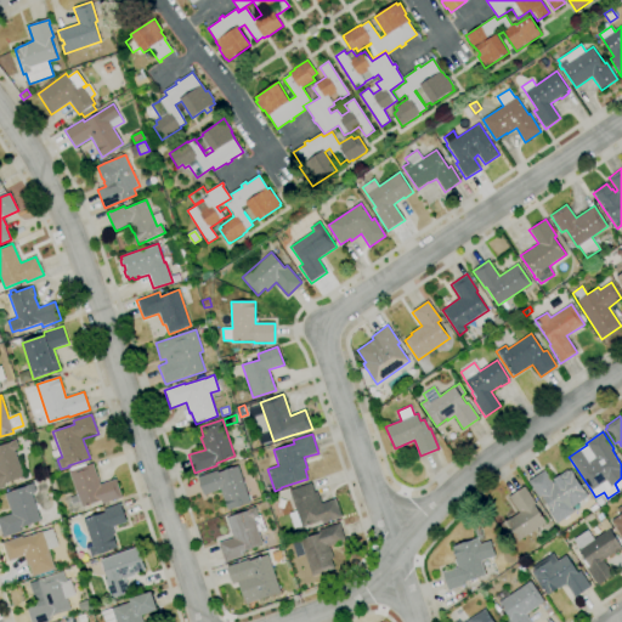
[(0,445),(16,440),(20,450),(15,451),(23,478),(3,485),(4,487),(0,488),(0,445)]
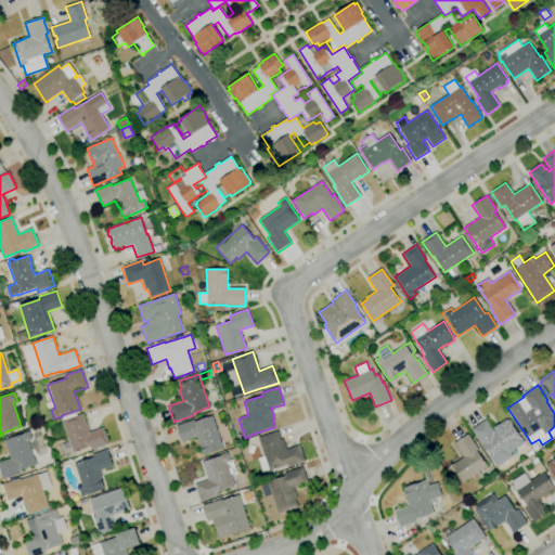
[(73,453),(72,449),(65,451),(62,444),(68,442),(61,421),(63,420),(62,417),(76,413),(77,415),(82,413),(89,433),(103,427),(108,444),(104,446),(91,450),(90,447),(73,453)]
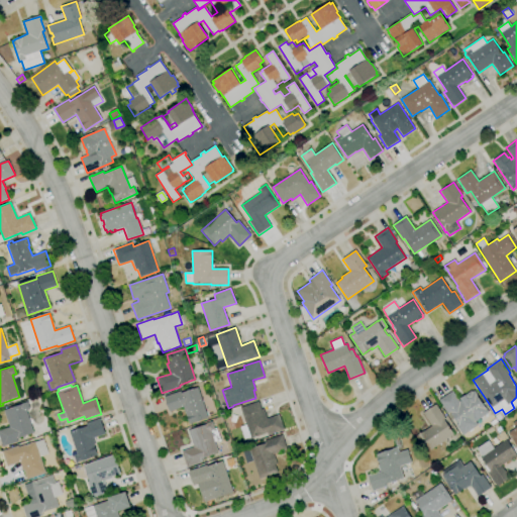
[(189,424),(183,407),(170,412),(165,397),(181,391),(182,393),(198,387),(208,418),(189,424)]
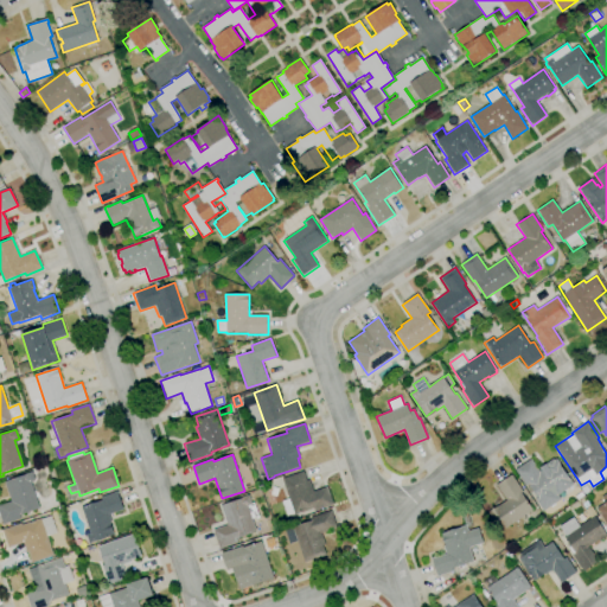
[(544,510),(543,509),(542,510),(535,499),(538,497),(529,483),(526,485),(516,470),(531,459),(540,471),(541,470),(540,468),(553,459),(554,460),(557,458),(562,466),(568,474),(567,474),(574,484),(558,494),(561,498),(544,510)]
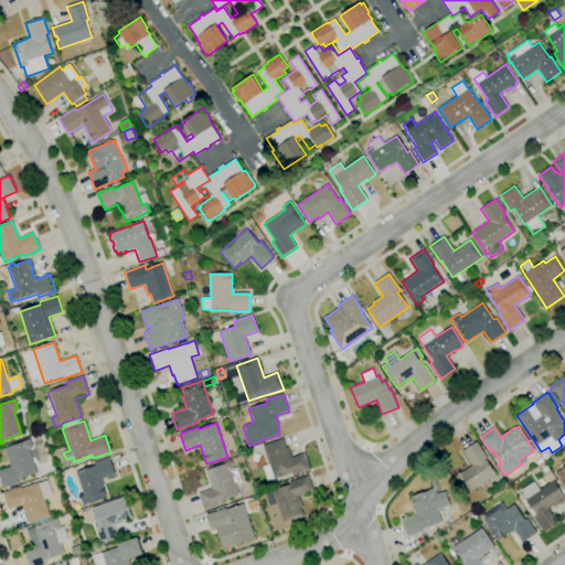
[(267,480),(263,467),(269,465),(263,445),(283,438),(286,447),(288,446),(291,457),(305,452),(310,470),(292,476),(292,473),(275,479),(274,478),(267,480)]
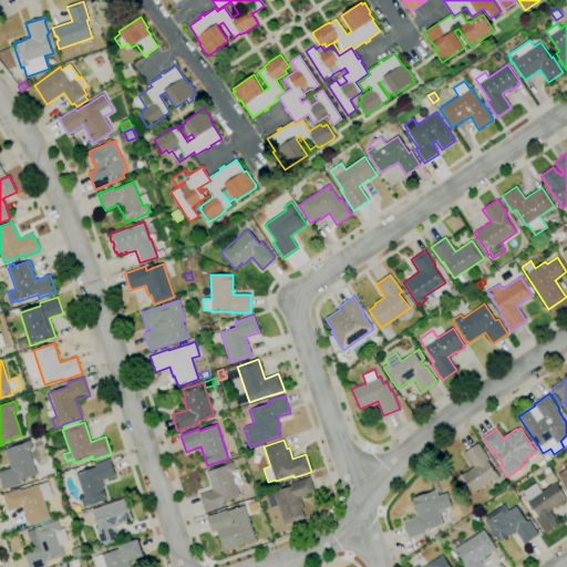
[(3,491),(0,482),(0,472),(10,468),(4,451),(23,444),(23,443),(30,441),(33,450),(29,451),(38,475),(19,482),(20,484),(3,491)]
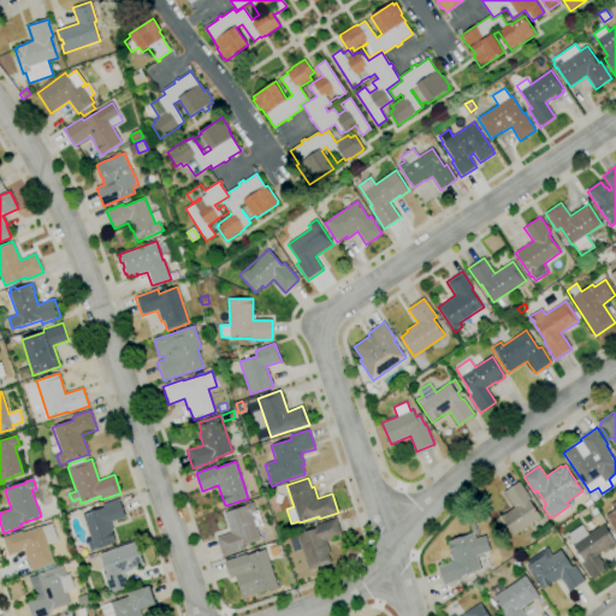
[(508,539),(495,519),(503,513),(504,514),(513,508),(503,492),(519,481),(542,517),(508,539)]
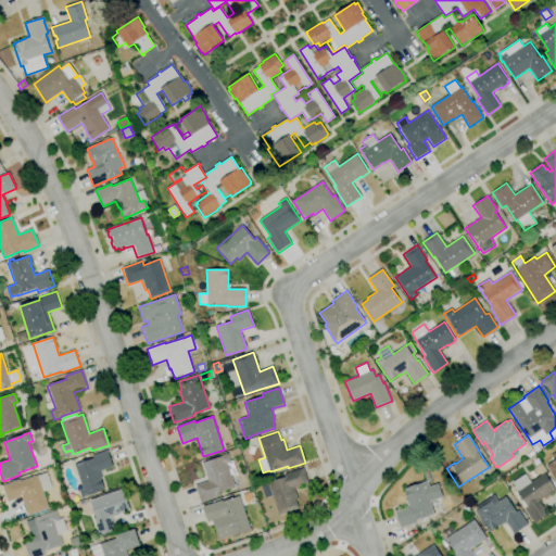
[(81,498),(78,490),(83,489),(75,464),(93,458),(92,455),(104,452),(104,451),(108,450),(113,467),(100,471),(102,478),(101,479),(104,490),(87,495),(88,496),(81,498)]
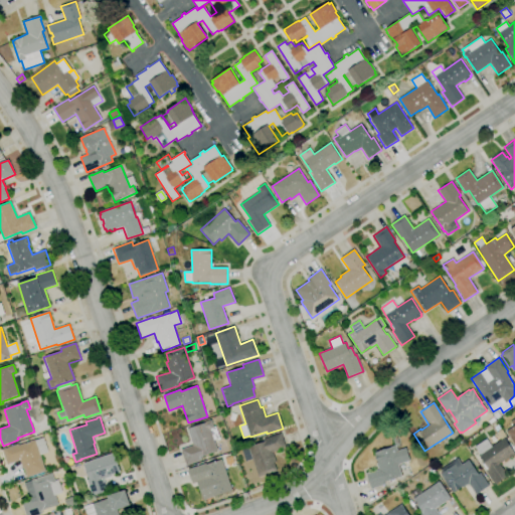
[(514,446),(509,437),(506,432),(514,426),(511,421),(514,418),(514,446)]
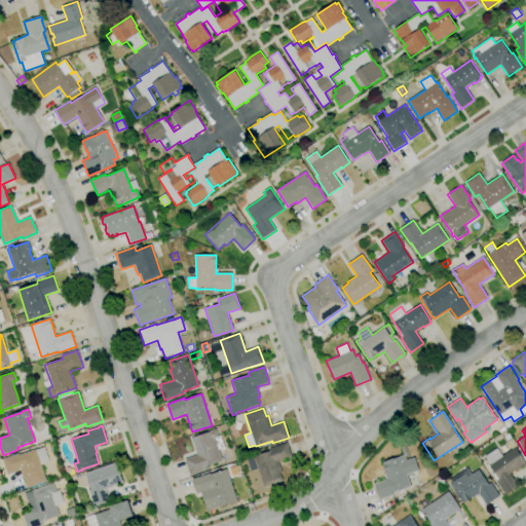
[(190,476),(185,459),(196,455),(191,438),(209,431),(216,428),(218,436),(220,435),(224,448),(219,449),(223,461),(205,466),(207,470),(190,476)]
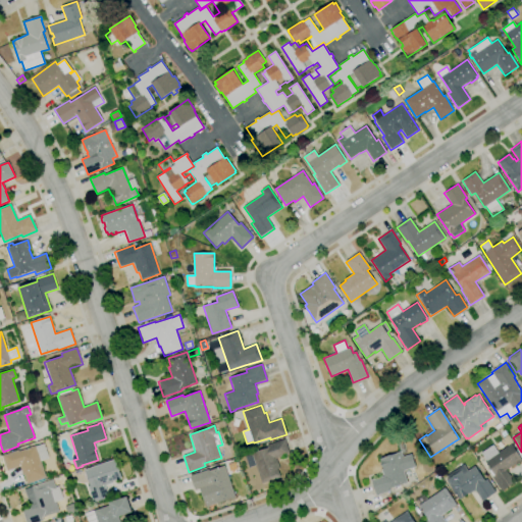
[(262,483),(256,466),(250,468),(246,457),(252,455),(251,453),(268,448),(267,444),(272,441),(272,444),(284,439),(290,454),(276,459),(279,468),(278,469),(281,477),(262,483)]
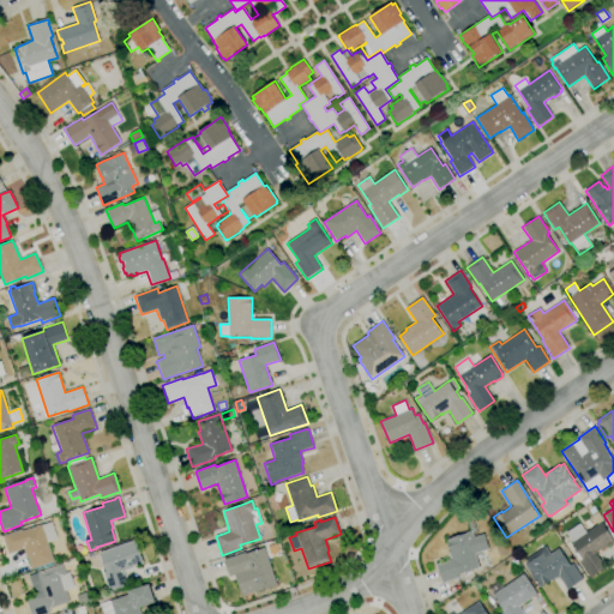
[(443,583),(437,565),(451,560),(449,553),(450,553),(447,543),(446,540),(471,531),(468,521),(474,518),(479,533),(474,534),(475,536),(485,534),(489,549),(475,553),(480,567),(458,575),(459,577),(445,582),(443,583)]
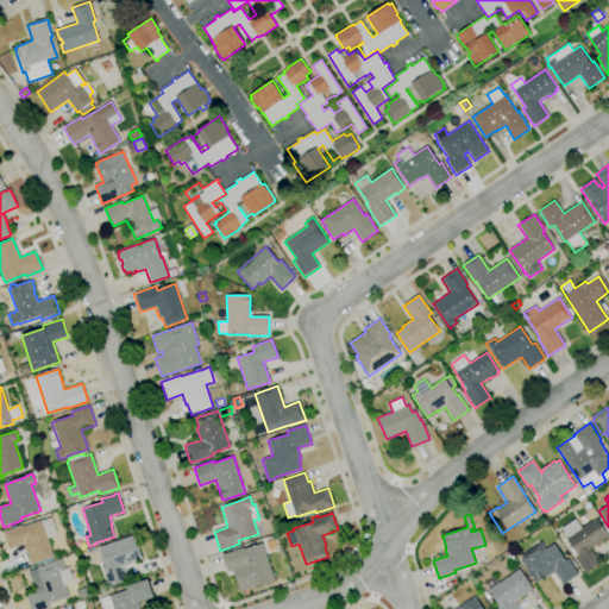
[(585,573),(573,557),(575,556),(570,550),(567,547),(571,545),(570,544),(569,544),(567,541),(569,541),(566,539),(567,538),(562,528),(576,519),(582,527),(597,516),(608,535),(607,538),(608,539),(601,545),(600,542),(591,547),(602,563),(585,573)]
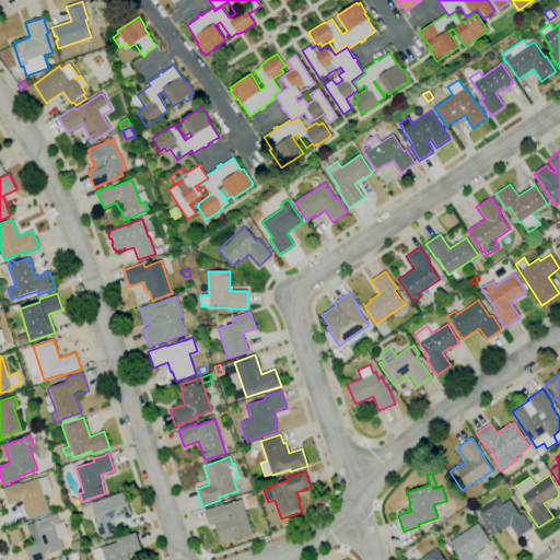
[(30,520),(26,510),(24,511),(21,501),(8,505),(2,489),(20,482),(21,485),(38,478),(38,479),(47,476),(53,492),(44,496),(50,512),(30,520)]
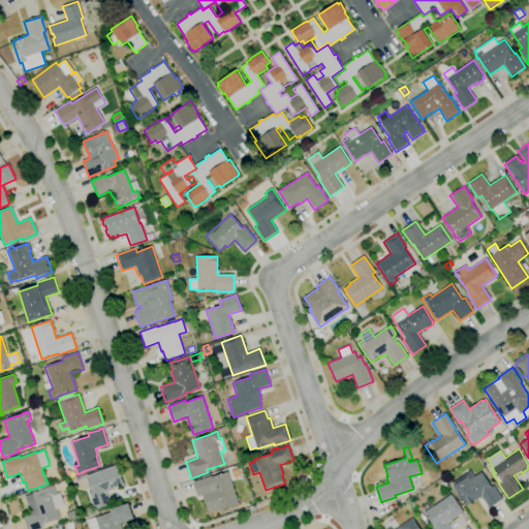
[(95,510),(89,494),(90,493),(89,490),(90,489),(86,476),(117,465),(124,485),(115,488),(115,490),(106,492),(111,504),(95,510)]
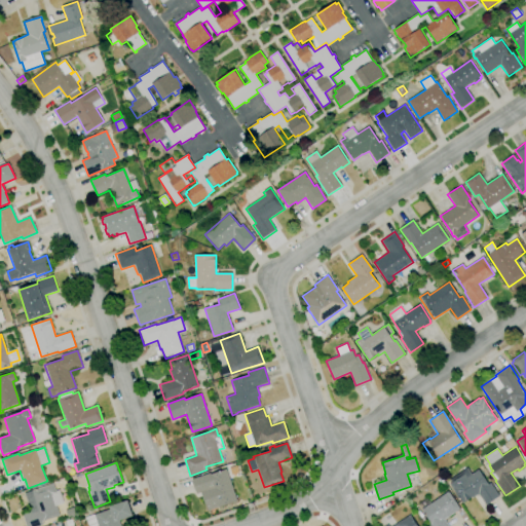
[(67,475),(65,468),(73,465),(75,472),(67,475)]
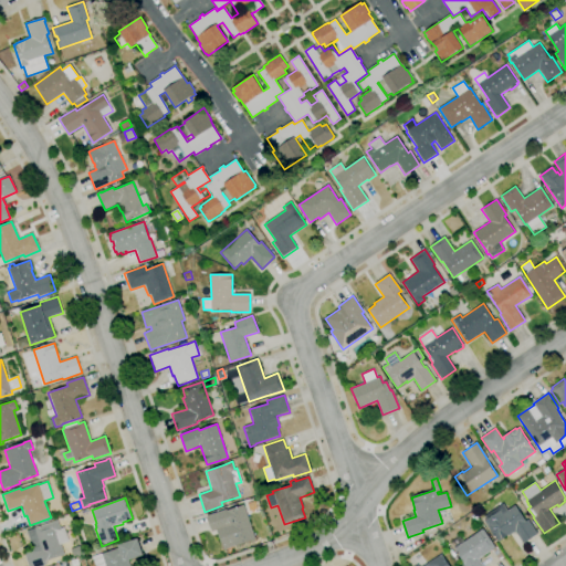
[(524,543),(515,532),(515,533),(514,532),(499,543),(495,538),(496,537),(495,535),(491,530),(490,530),(488,526),(489,526),(484,521),(486,519),(484,516),(503,503),(507,510),(515,505),(526,521),(527,519),(538,534),(524,543)]
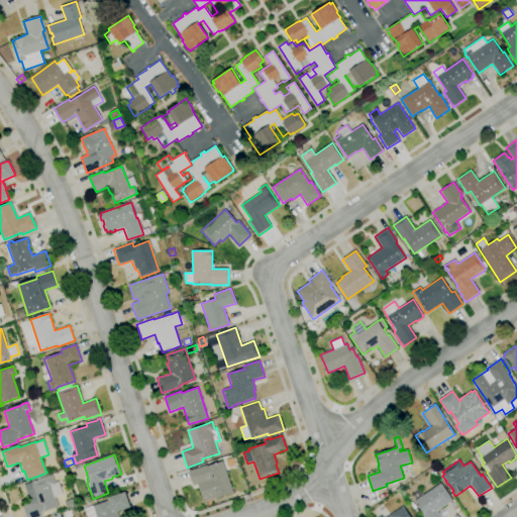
[(204,502),(199,484),(193,486),(188,471),(207,464),(207,467),(222,461),(233,493),(204,502)]
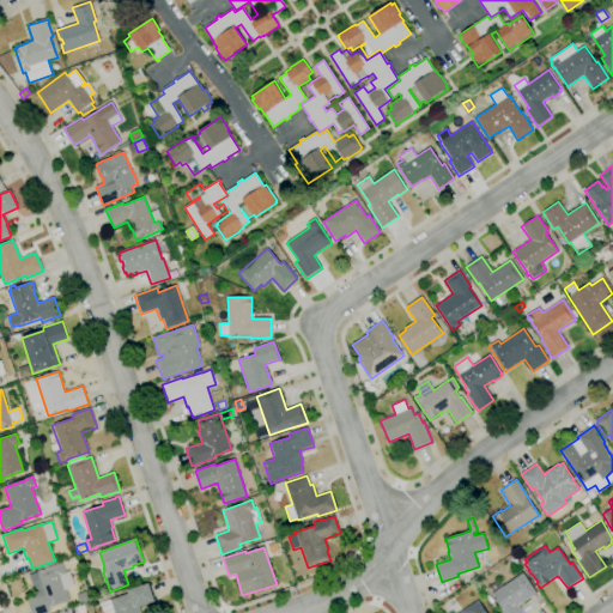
[(47,612),(30,612),(26,600),(37,596),(30,575),(42,570),(62,564),(65,572),(70,571),(76,587),(66,589),(71,601),(67,602),(70,608),(56,612),(55,606),(49,608),(50,612),(47,612)]
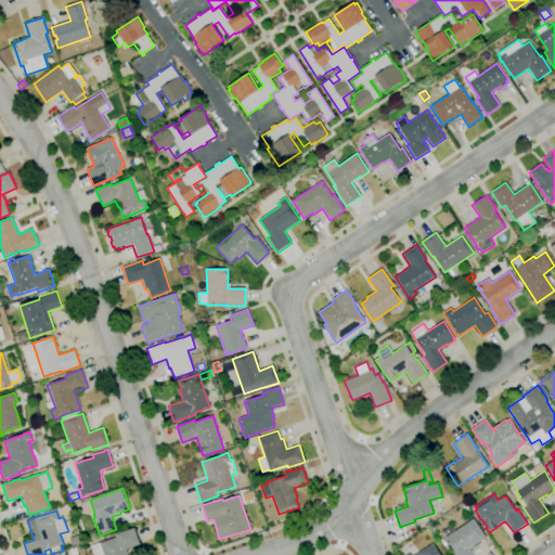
[(452,554),(453,553),(450,549),(452,546),(446,537),(441,530),(450,524),(454,531),(473,518),(486,537),(468,549),(473,554),(452,554)]
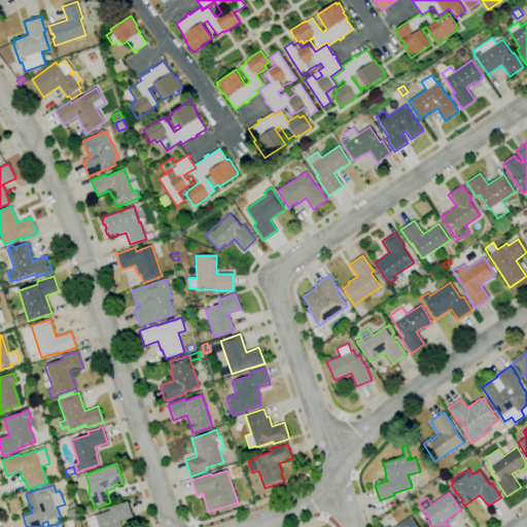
[(88,526),(85,519),(110,511),(109,507),(128,501),(134,518),(120,522),(121,526),(88,526)]
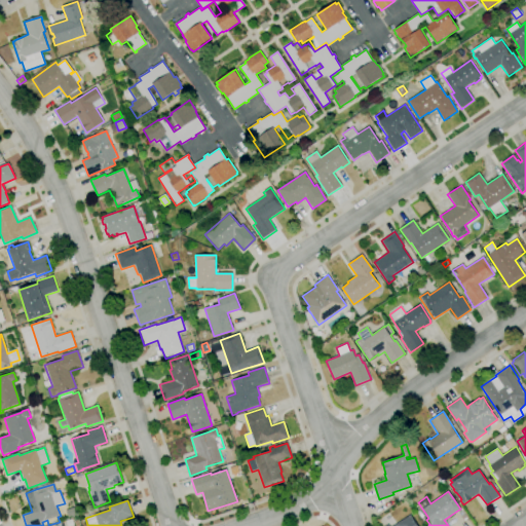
[(386,525),(388,525),(392,525),(410,515),(417,525),(386,525)]
